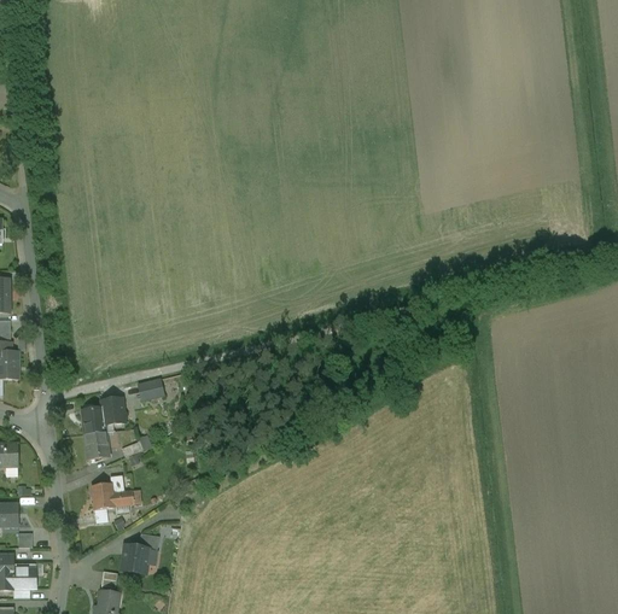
[(10,278),(0,278),(0,311),(11,313),(10,278)]
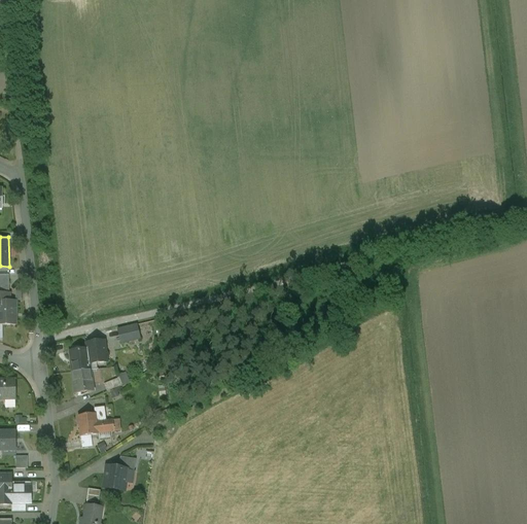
[(9,273),(0,273),(0,288),(9,288),(9,273)]
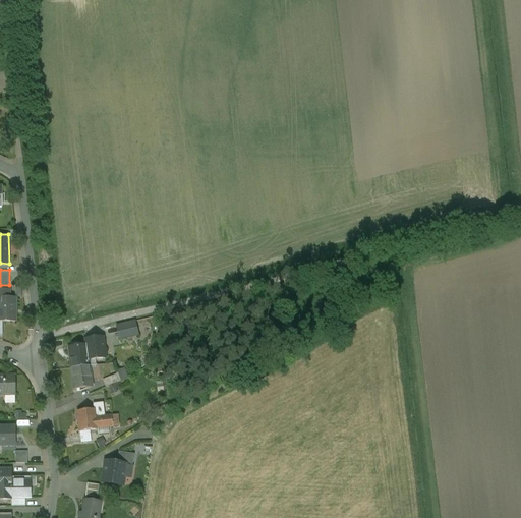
[(9,296),(0,295),(0,319),(15,320),(15,296),(9,296)]
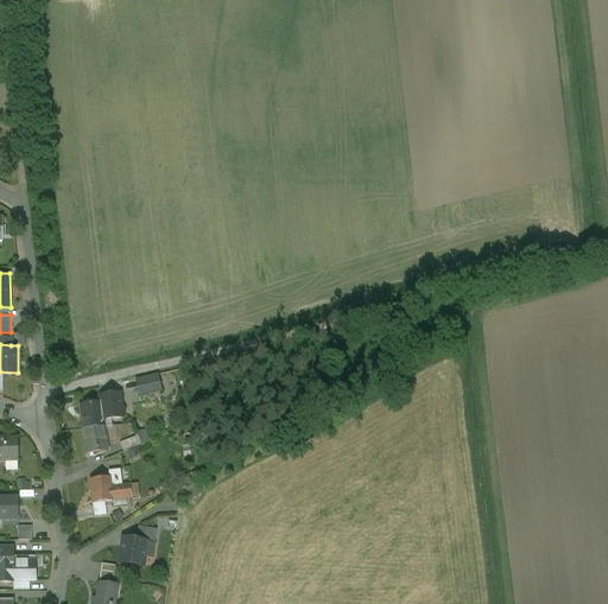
[(134,377),(138,395),(162,389),(157,372),(134,377)]
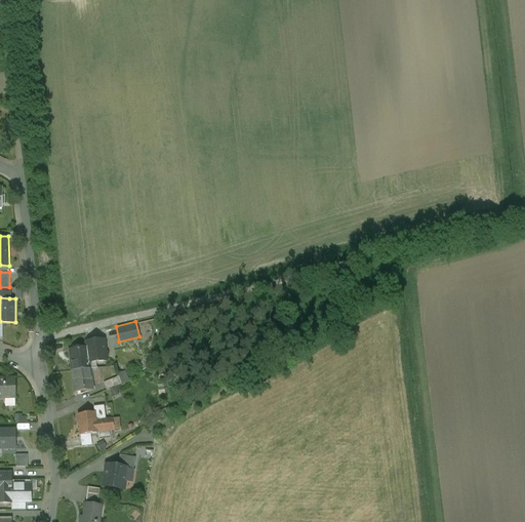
[(83,340),(84,348),(87,347),(87,348),(105,346),(104,338),(83,340)]
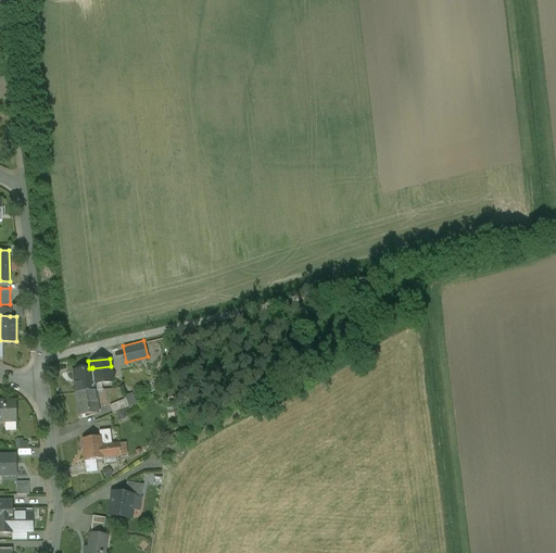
[(111,366),(92,368),(95,380),(117,377),(119,377),(117,365),(111,366)]
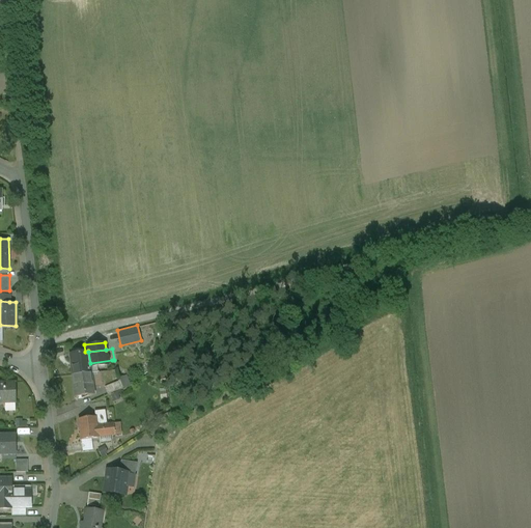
[(85,352),(72,353),(74,373),(91,371),(90,368),(90,363),(88,352),(88,351),(85,352)]
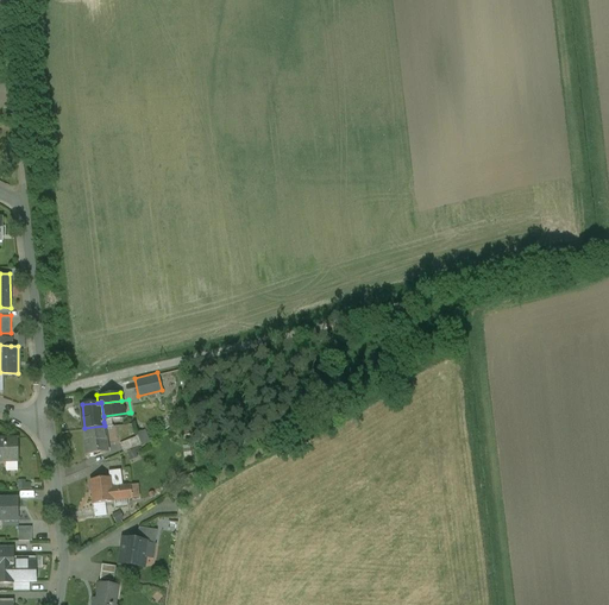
[(129,413),(115,414),(117,421),(117,422),(130,421),(129,413)]
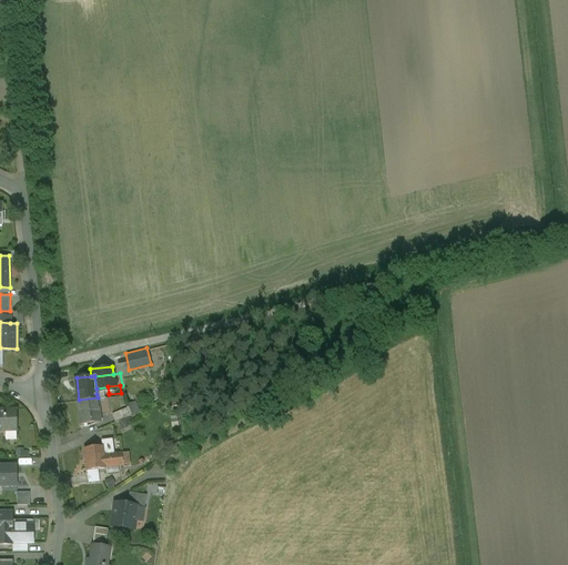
[(79,400),(81,422),(100,420),(98,397),(79,400)]
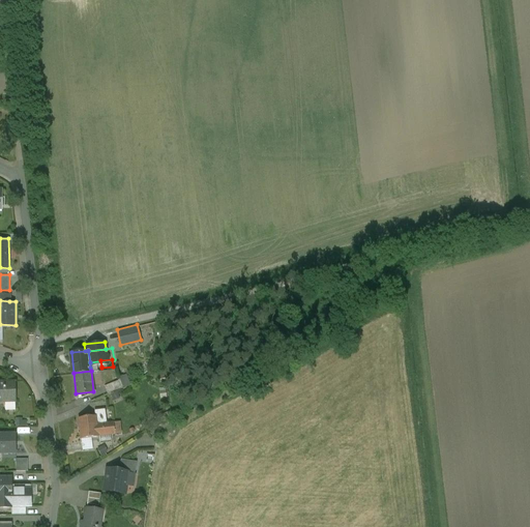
[(119,378),(105,384),(108,391),(123,385),(119,378)]
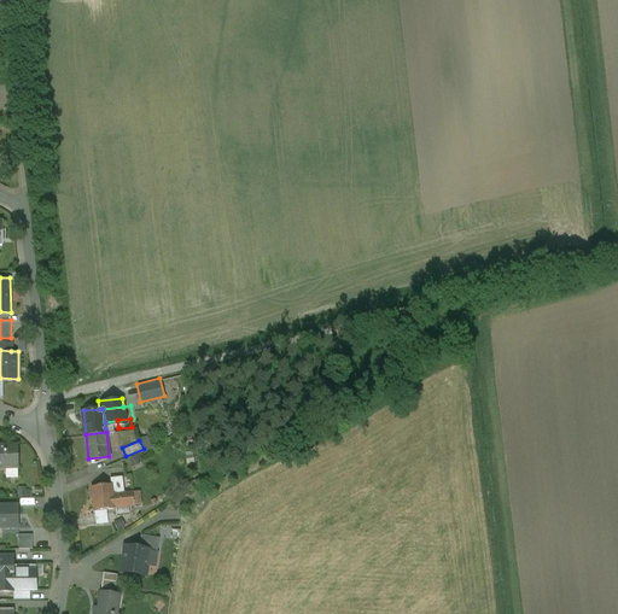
[(0,465),(18,465),(17,443),(0,443),(0,465)]
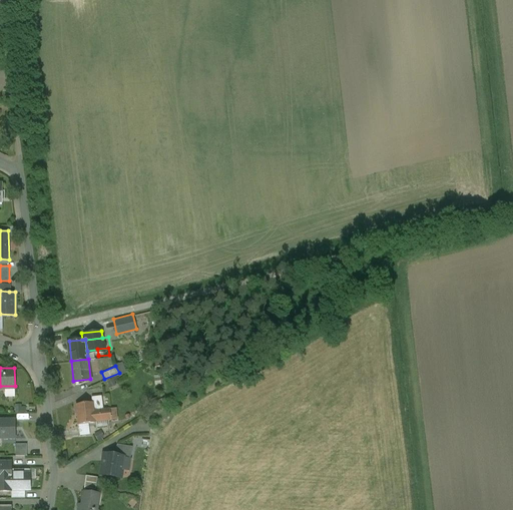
[(102,394),(91,396),(92,401),(93,401),(94,409),(103,408),(102,394)]
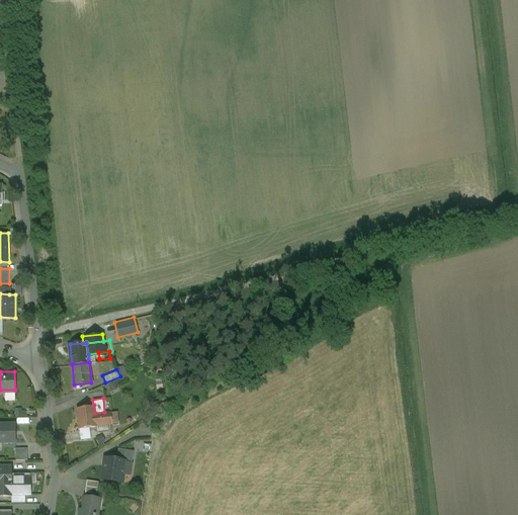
[(93,405),(77,407),(79,427),(96,425),(96,424),(95,413),(94,405),(93,405)]
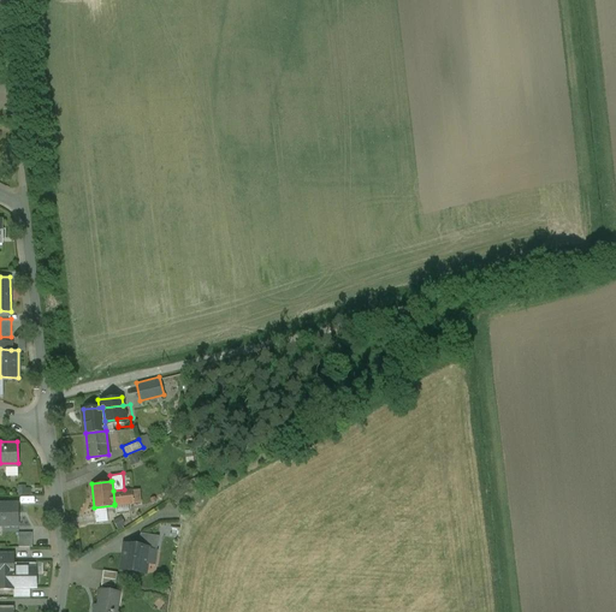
[(124,489),(113,491),(114,504),(134,501),(132,489),(124,489)]
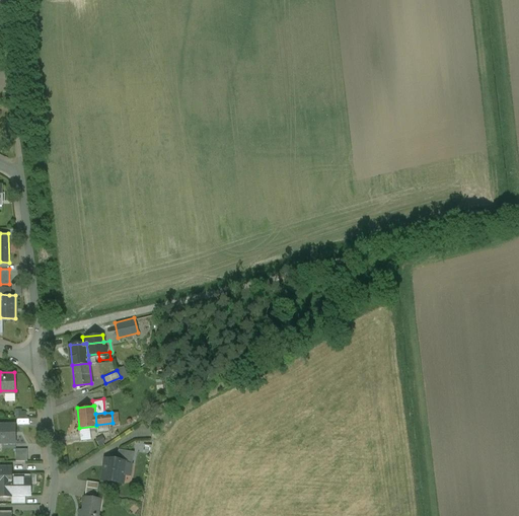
[(16,441),(15,423),(0,423),(0,438),(1,439),(1,442),(16,441)]
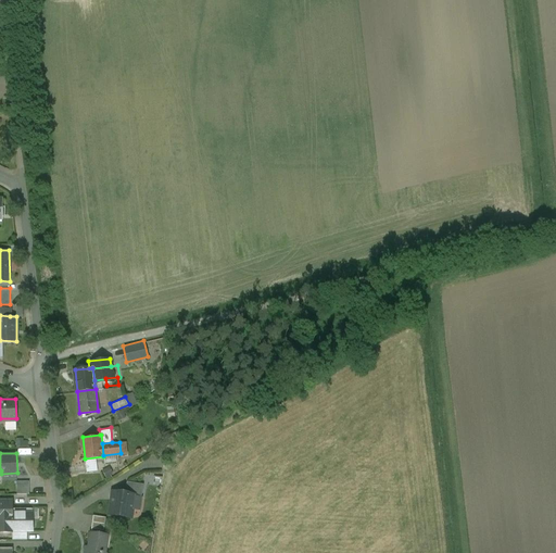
[(29,479),(16,479),(17,492),(29,492),(29,479)]
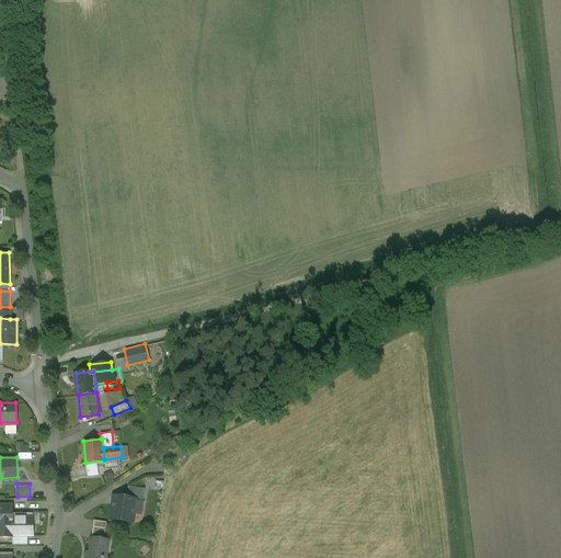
[(145,487),(128,485),(126,497),(137,498),(137,499),(142,500),(145,487)]
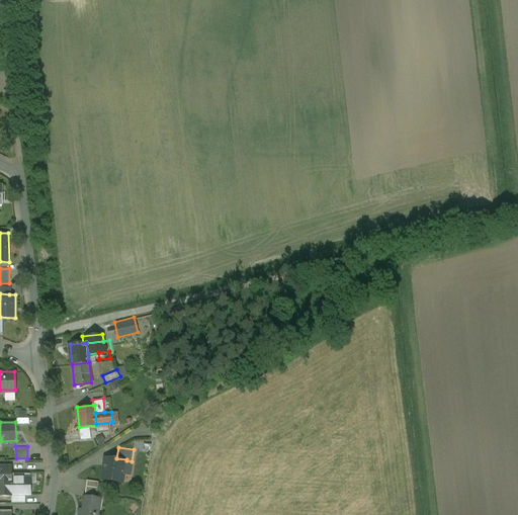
[(116,458),(105,456),(102,478),(121,481),(122,473),(124,473),(126,460),(126,459),(116,458)]
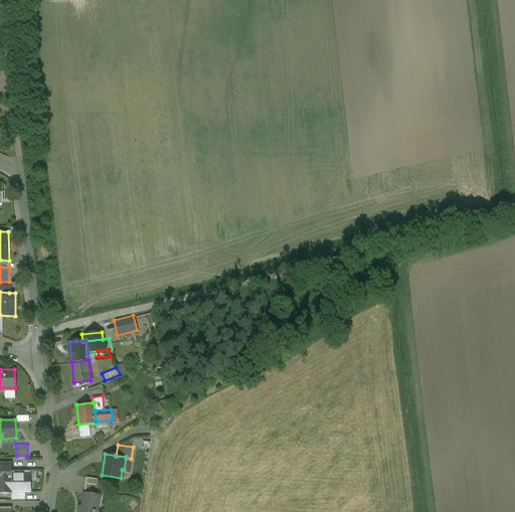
[(11,462),(0,462),(0,481),(11,481),(11,470),(11,462)]
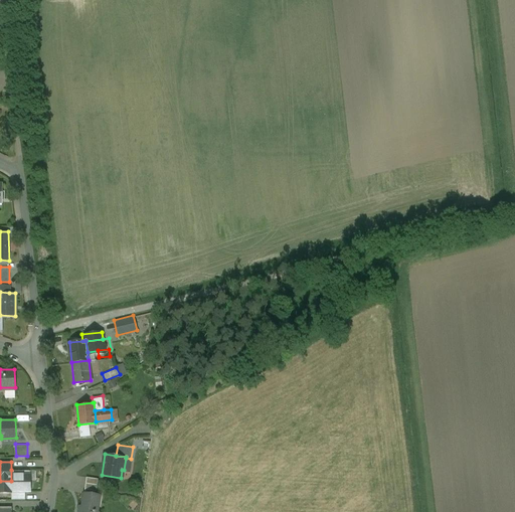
[(30,470),(11,470),(11,481),(12,491),(25,491),(30,490),(30,470)]
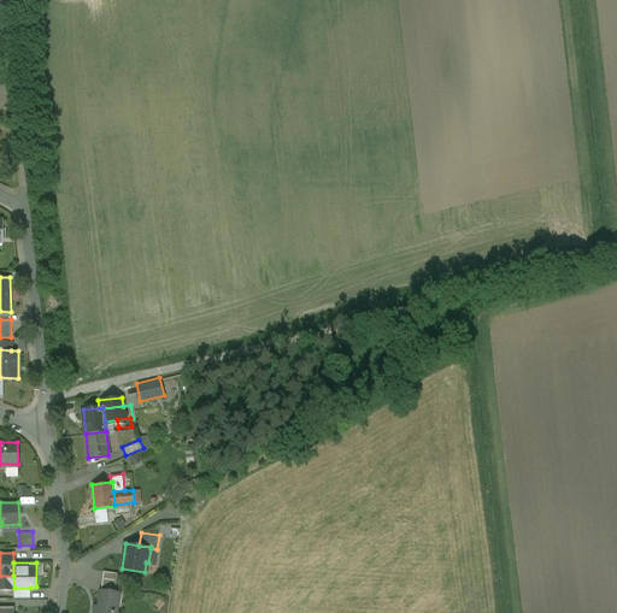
[(13,576),(0,576),(0,588),(13,588),(15,588),(13,576)]
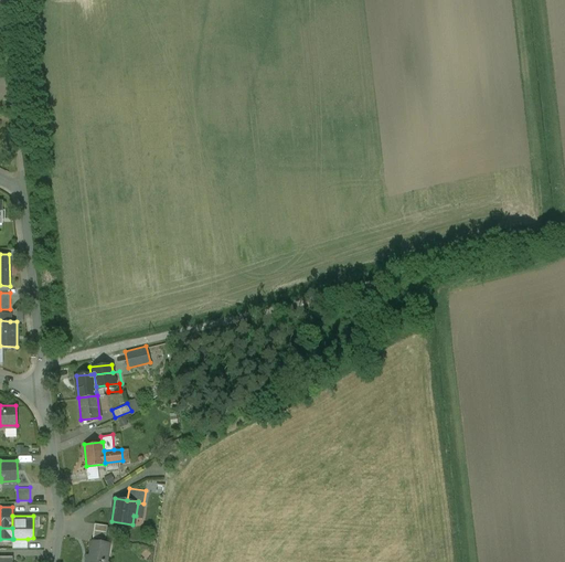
[(109,542),(92,539),(91,553),(87,553),(85,561),(109,561),(105,560),(107,542),(109,542)]
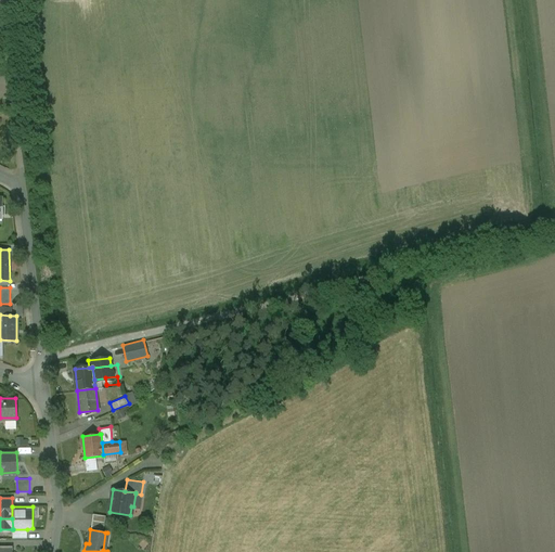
All buildings are outlined.
